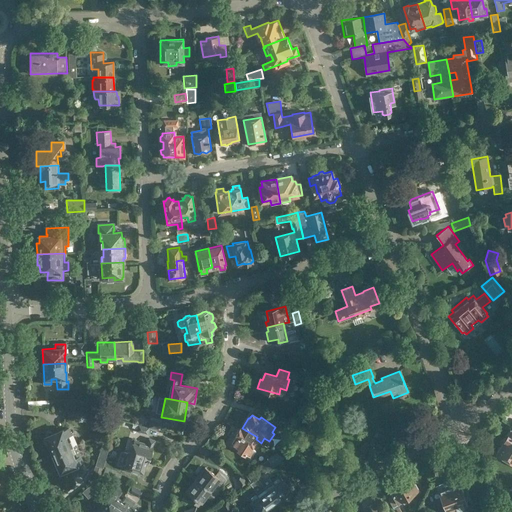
[(151,420),(136,416),(134,418),(133,423),(134,423),(150,428),(150,426),(160,429),(161,423),(161,422),(161,420),(152,417),(151,420)]
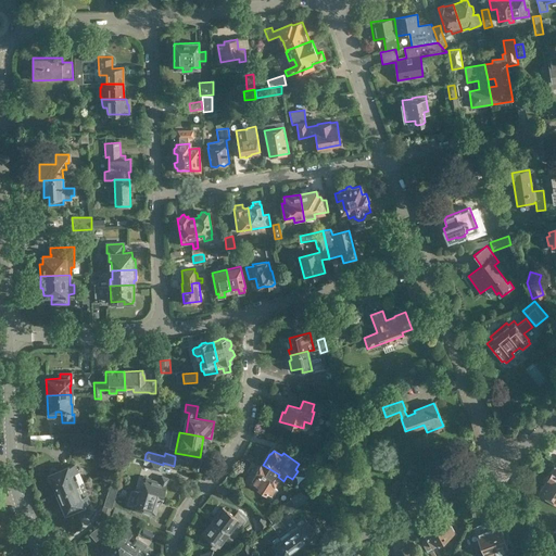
[(161,471),(163,465),(146,459),(144,464),(150,466),(149,468),(161,471)]
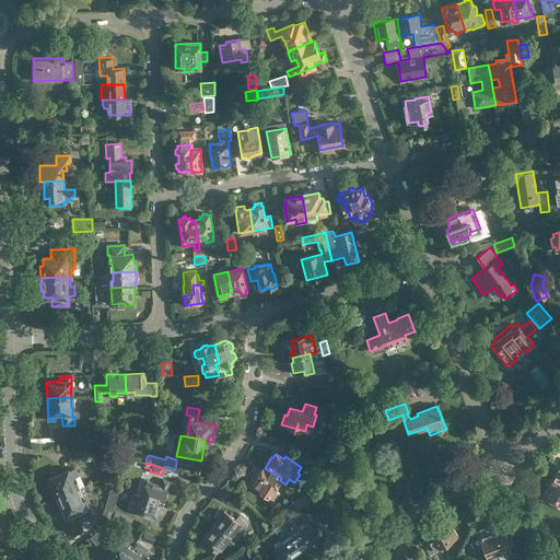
[(56,498),(82,487),(78,476),(74,467),(58,475),(57,473),(57,471),(56,471),(56,470),(55,470),(54,470),(54,469),(53,470),(51,470),(50,471),(49,473),(49,474),(49,475),(50,477),(55,488),(53,488),(56,498)]
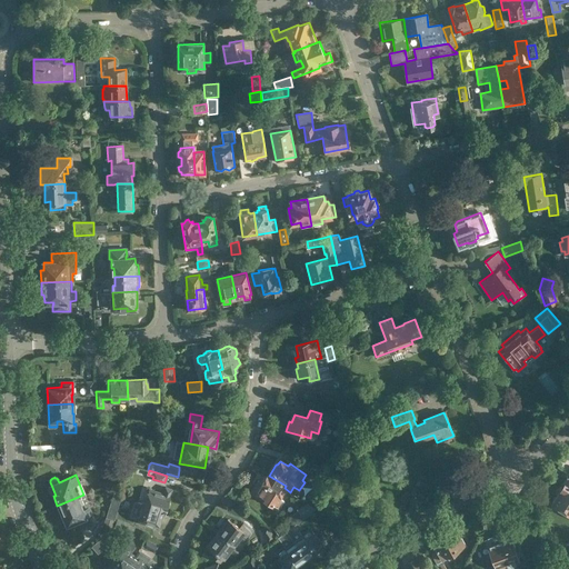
[(286,486),(269,476),(265,476),(261,480),(262,483),(258,481),(250,492),(263,501),(265,499),(271,503),(270,507),(277,511),(279,510),(285,501),(278,497),(285,488),(286,486)]
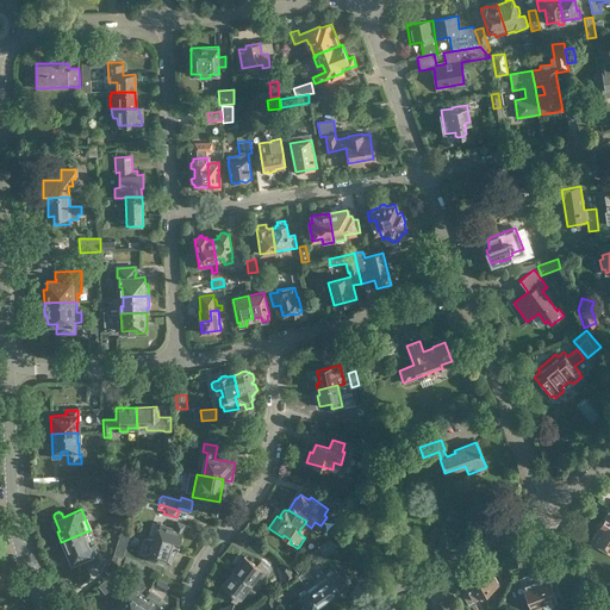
[(609,511),(608,511),(592,536),(609,547),(609,511)]
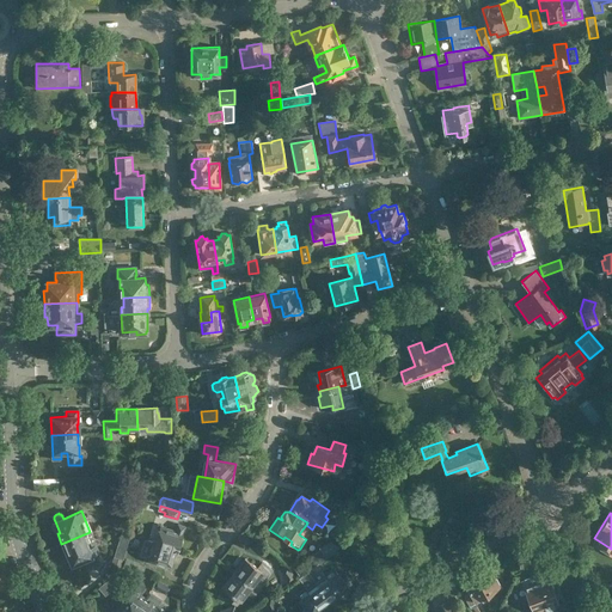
[(155,543),(176,549),(178,549),(183,534),(185,526),(178,524),(176,531),(160,526),(155,543)]
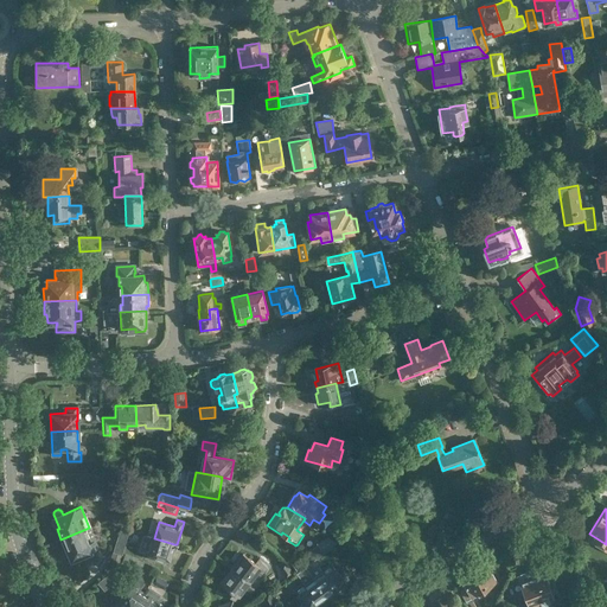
[(338,538),(345,536),(340,523),(334,525),(338,538)]
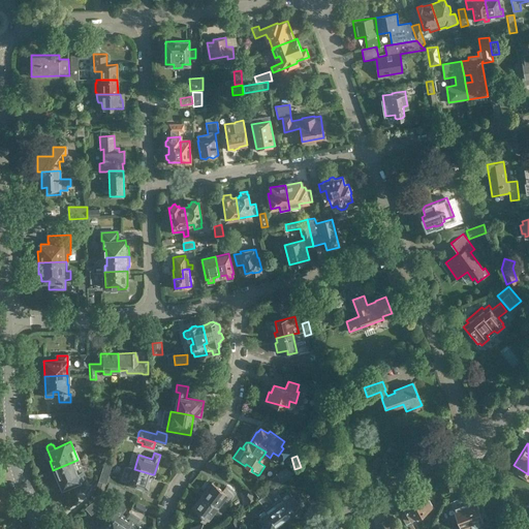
[(78,460),(53,470),(57,478),(58,477),(62,488),(63,488),(63,490),(64,490),(64,491),(65,491),(66,492),(67,492),(68,491),(69,491),(70,490),(70,489),(70,488),(70,487),(69,485),(85,478),(82,470),(78,460)]
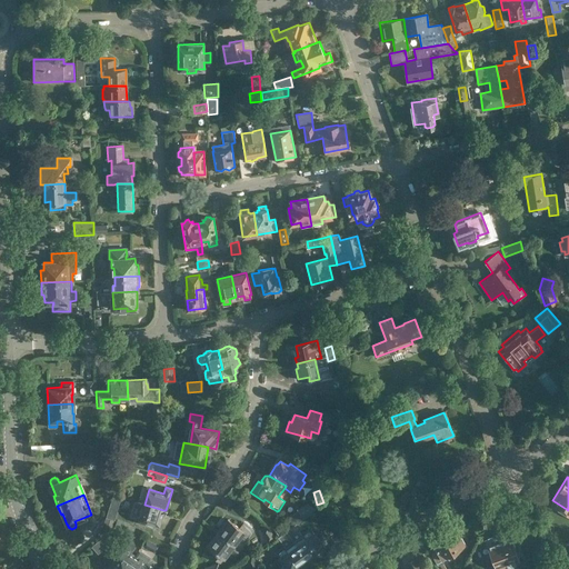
[(113,520),(120,497),(113,495),(107,518),(113,520)]
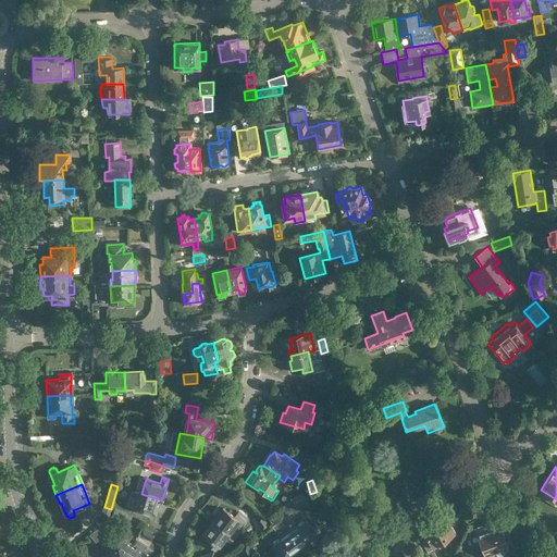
[(141,494),(133,491),(127,505),(134,507),(133,510),(141,512),(143,509),(153,512),(156,511),(160,499),(141,494)]
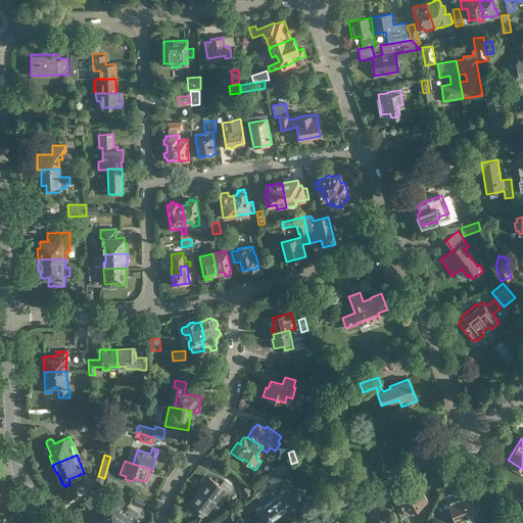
[(274,470),(278,476),(291,467),(282,463),(273,469),(274,470)]
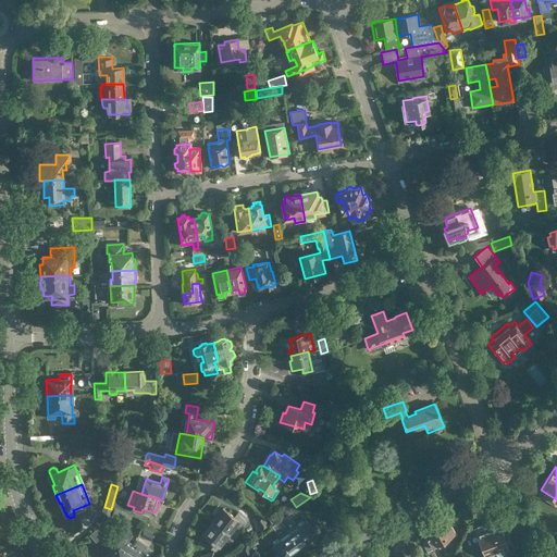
[(297,508),(296,507),(292,500),(289,503),(289,502),(269,516),(269,517),(273,523),(281,519),(291,511),(297,508)]
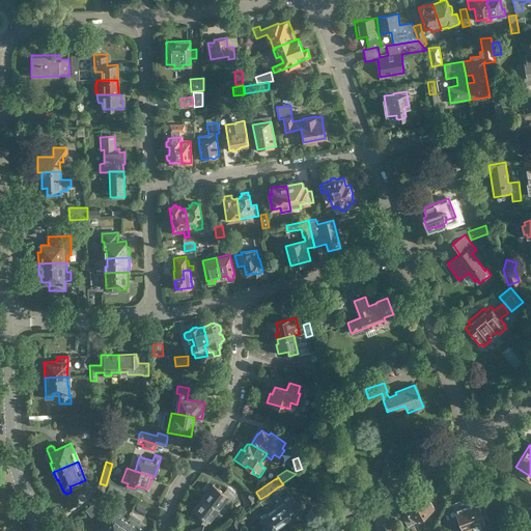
[(103,493),(106,485),(100,483),(98,482),(95,491),(103,493)]
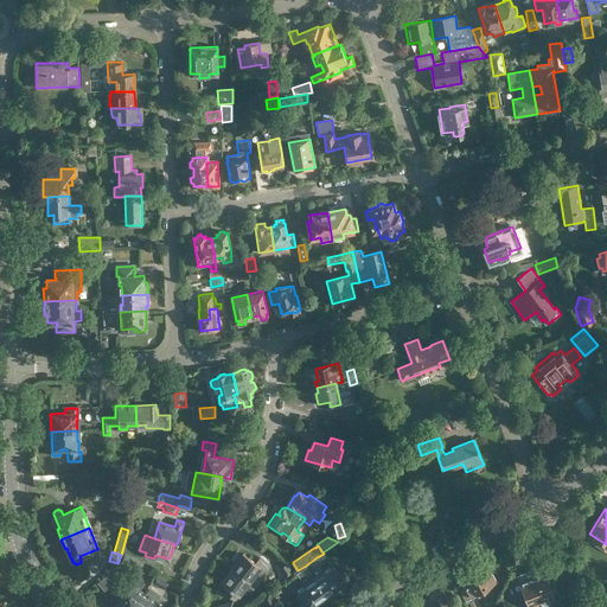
[(232,568),(249,581),(255,574),(261,579),(267,573),(260,568),(260,567),(243,554),(232,568)]
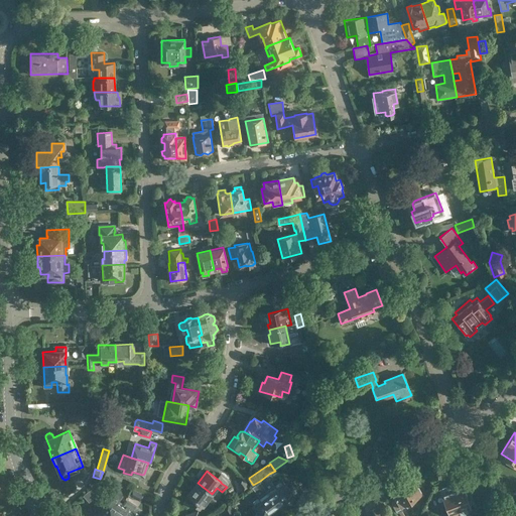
[(104,472),(102,479),(109,481),(111,474),(104,472)]
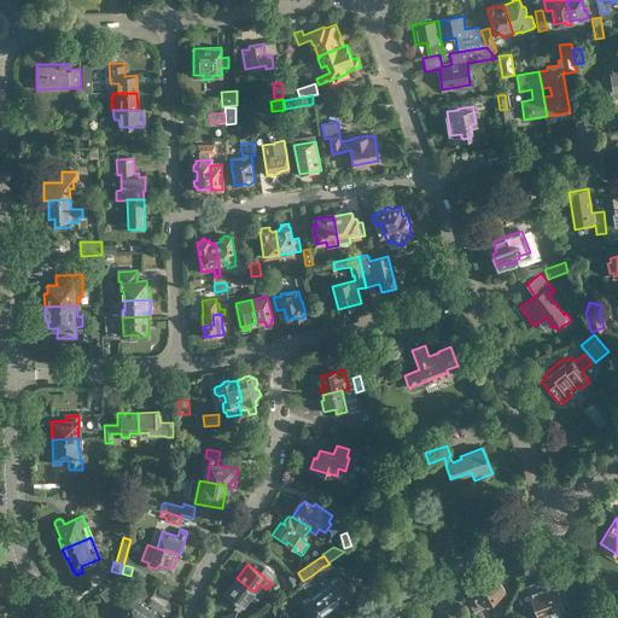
[(327,579),(326,576),(327,575),(322,567),(312,576),(319,587),(320,589),(333,607),(342,601),(340,599),(353,590),(354,589),(354,588),(354,587),(354,586),(354,584),(353,583),(351,583),(350,583),(349,583),(347,586),(337,572),(327,579)]
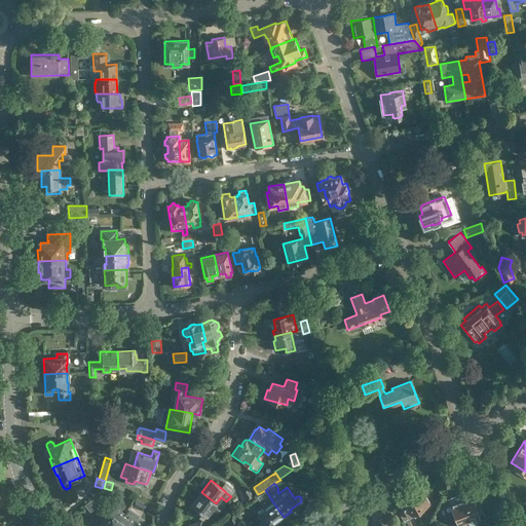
[(254,497),(250,491),(248,486),(247,486),(241,490),(243,494),(249,501),(254,497)]
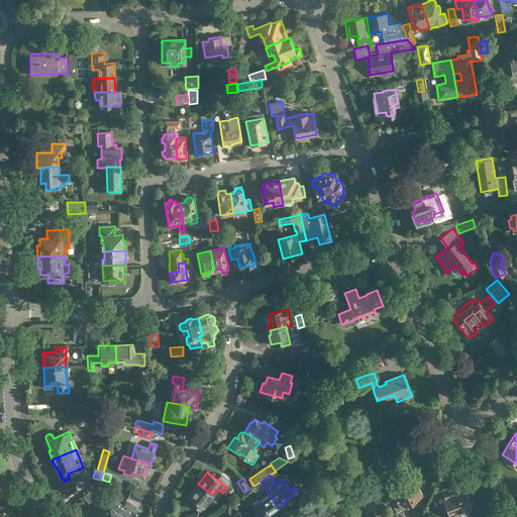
[(260,497),(267,491),(261,482),(251,488),(257,496),(259,496),(260,497)]
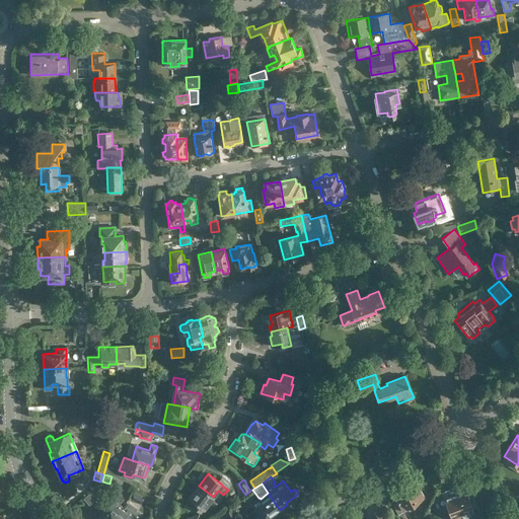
[(471,503),(470,503),(465,490),(463,491),(461,485),(444,491),(446,497),(444,498),(448,508),(443,510),(443,512),(444,512),(446,518),(453,518),(473,511),(473,510),(473,509),(474,508),(472,505),(471,504),(471,503)]
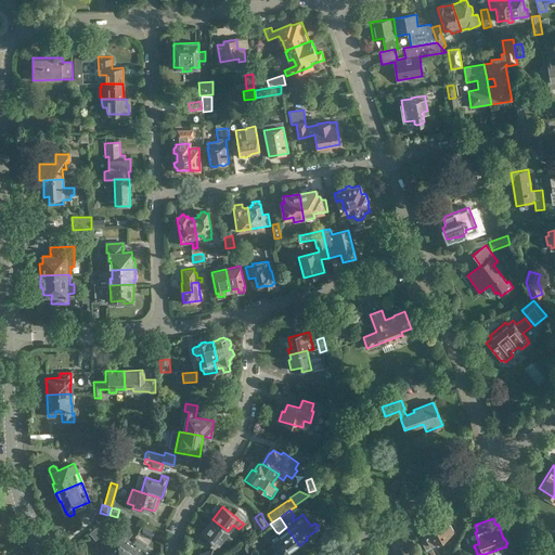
[(228,531),(213,519),(203,531),(209,537),(206,542),(215,549),(228,531)]
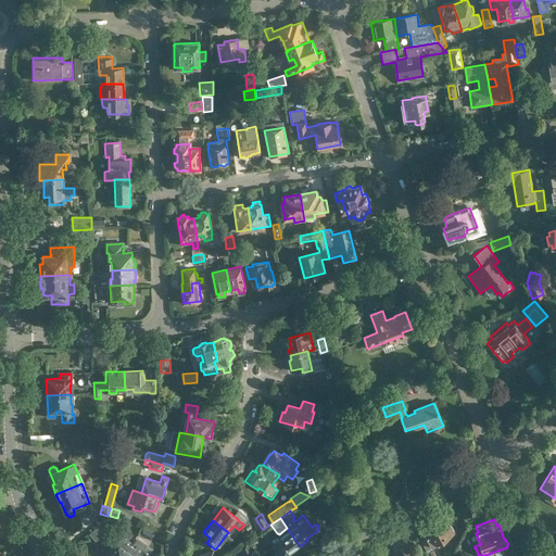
[(263,530),(257,522),(253,526),(258,533),(263,530)]
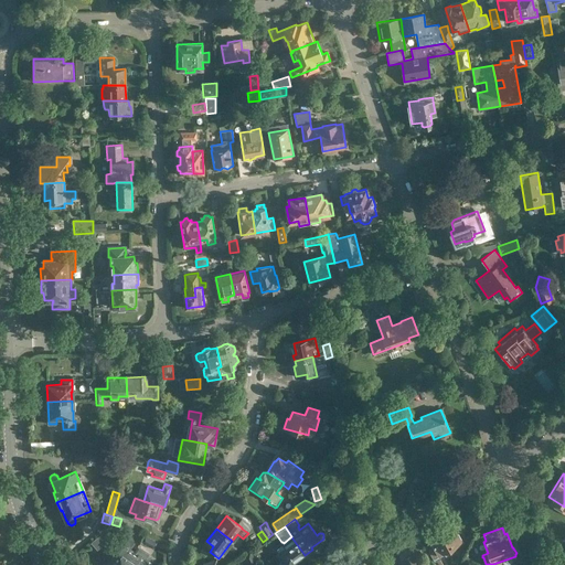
[(342,541),(349,536),(344,531),(338,534),(342,541)]
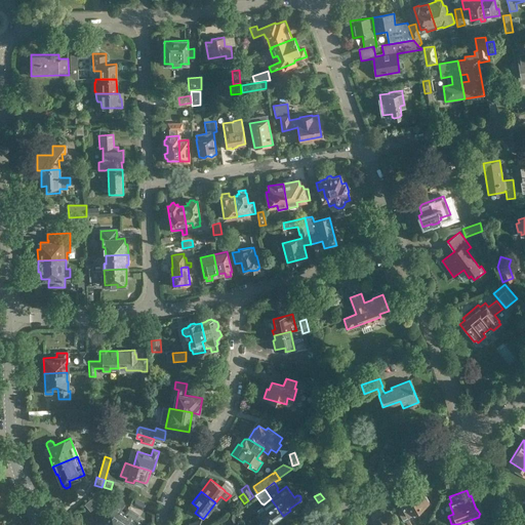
[(425,496),(422,493),(415,497),(413,493),(400,501),(403,508),(398,511),(405,524),(408,522),(407,516),(430,502),(426,496),(425,496)]
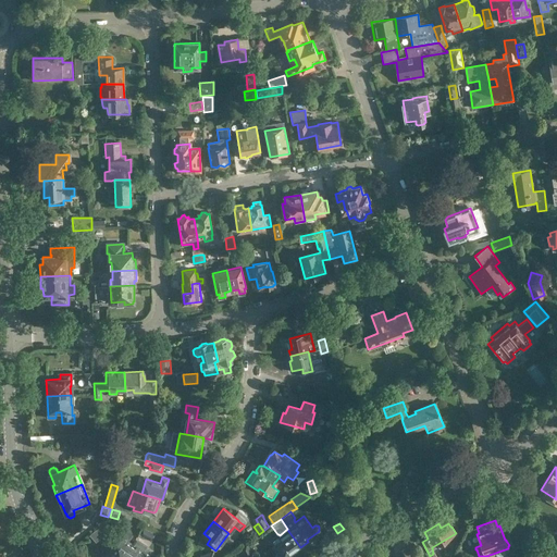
[(101,524),(89,535),(96,542),(108,532),(101,524)]
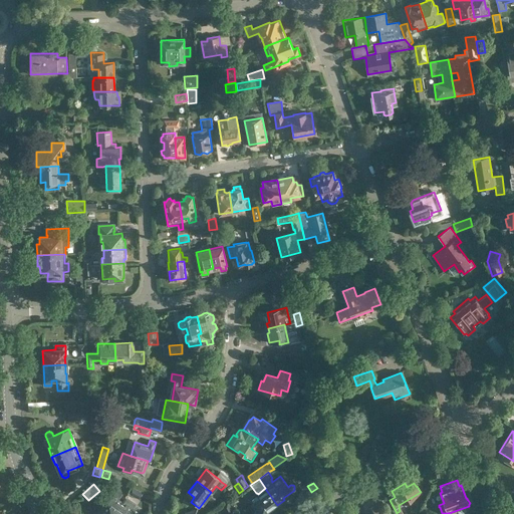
[(139,497),(142,492),(131,487),(127,492),(139,497)]
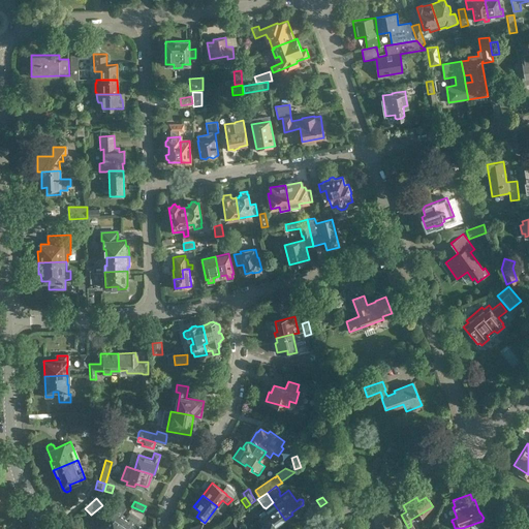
[(285,520),(274,504),(267,509),(266,508),(265,507),(263,507),(256,512),(265,524),(261,526),(261,527),(260,528),(269,528),(277,524),(278,525),(285,520)]
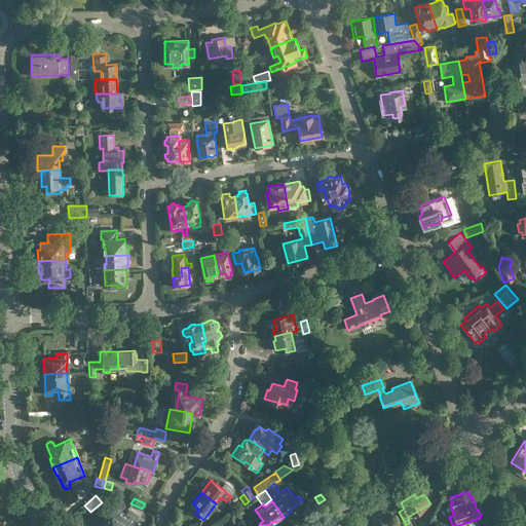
[(113,503),(104,519),(102,518),(101,518),(101,517),(100,517),(99,517),(99,518),(98,518),(97,519),(97,520),(97,521),(97,522),(98,523),(98,524),(100,525),(116,525),(123,515),(120,513),(122,510),(113,503)]
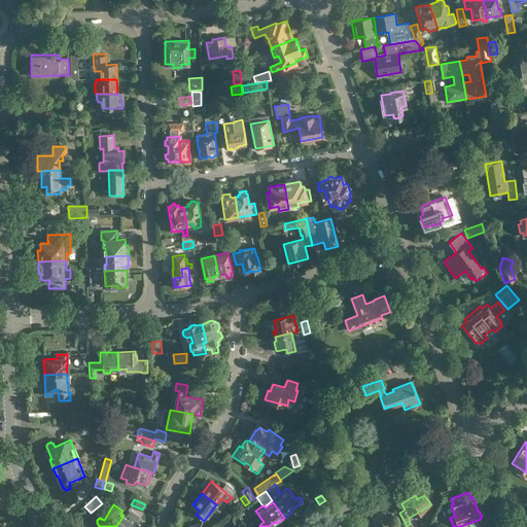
[(233,526),(238,524),(234,514),(227,518),(233,526)]
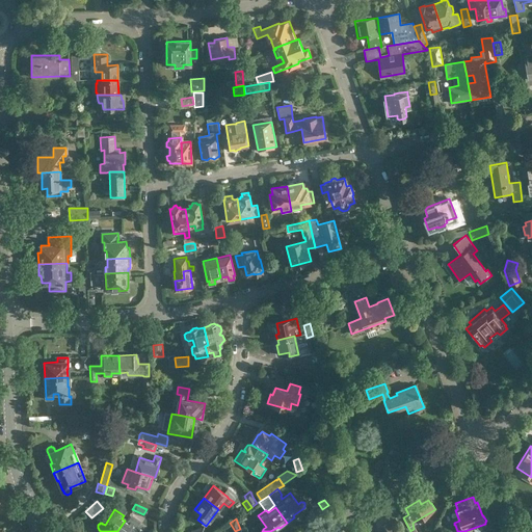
[(129,523),(125,521),(117,531),(134,531),(139,525),(131,520),(129,523)]
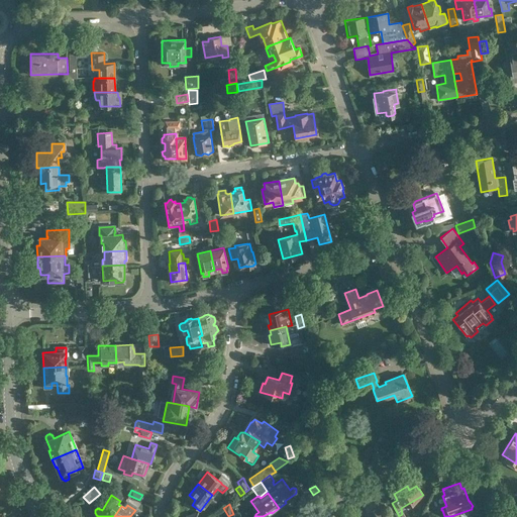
[(374,516),(371,516),(389,516),(387,513),(382,516),(377,508),(371,511),(374,516)]
